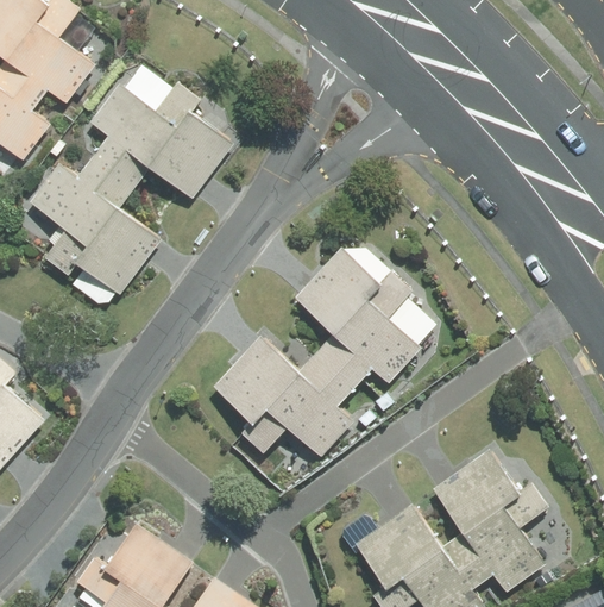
[(0,143),(23,161),(51,123),(33,110),(48,92),(65,105),(98,62),(62,36),(81,10),(68,0),(49,0),(49,1),(46,0),(0,0),(0,52),(6,57),(0,66),(0,143)]
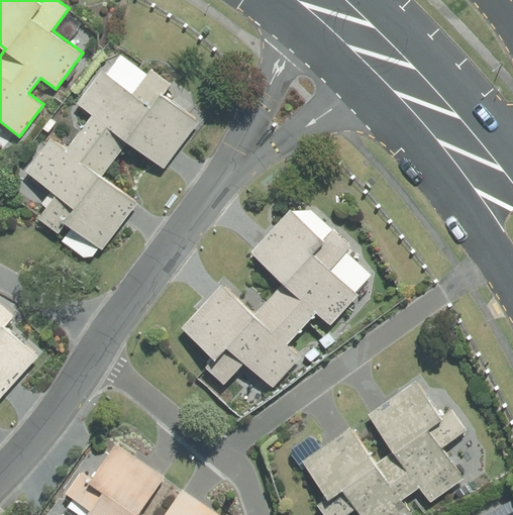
[(165,93),(168,89),(118,50),(77,104),(90,114),(66,145),(53,135),(24,172),(50,193),(33,214),(58,233),(92,261),(136,204),(101,177),(127,142),(163,170),(201,121),(165,93)]
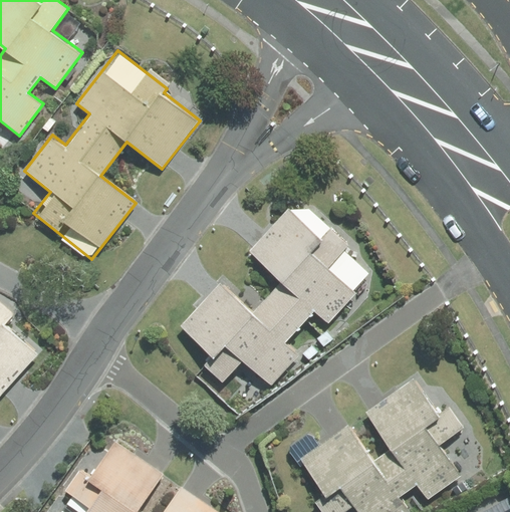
[(253,310),(221,280),(178,325),(210,355),(201,364),(221,384),(226,377),(246,397),(259,384),(265,391),(298,356),(285,343),(315,311),(328,323),(365,284),(361,280),(369,272),(295,201),(250,249),(282,279),(253,310)]
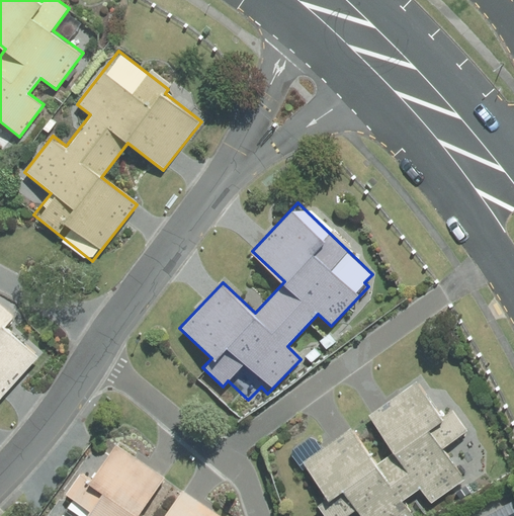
[(0,398),(38,354),(6,325),(13,317),(0,305),(0,398)]
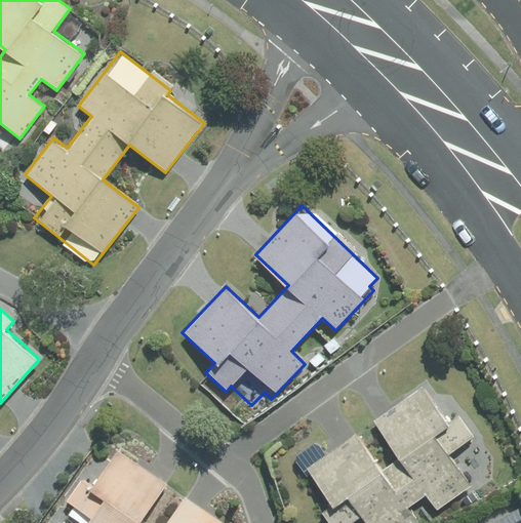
[(435,513),(471,487),(447,454),(472,437),(456,416),(448,423),(421,385),(369,420),(397,458),(381,470),(354,432),(302,469),(325,501),(316,509),(326,522),(351,522),(363,514),(369,522),(416,522),(408,511),(425,498),(435,513)]
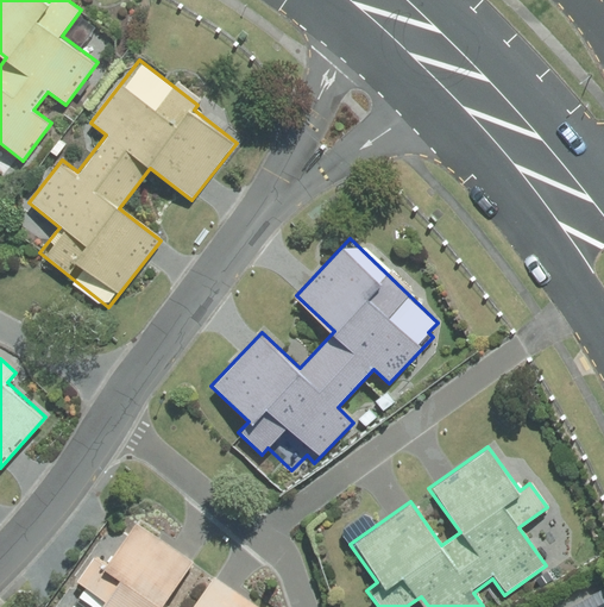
[(76,582),(87,589),(74,606),(258,606),(214,576),(193,606),(167,606),(164,605),(193,562),(133,520),(105,563),(94,556),(76,582)]
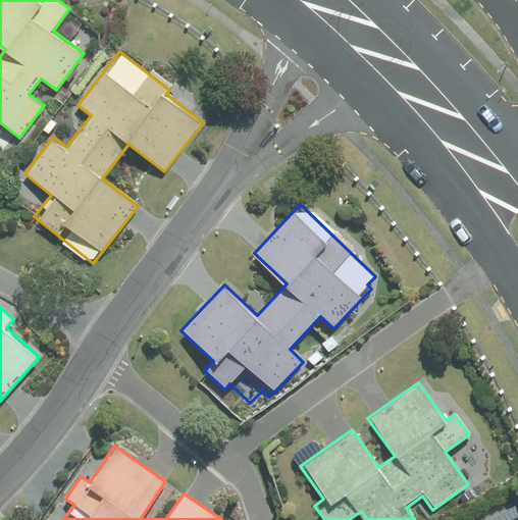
[(517,519),(517,506),(480,517),(481,519),(517,519)]
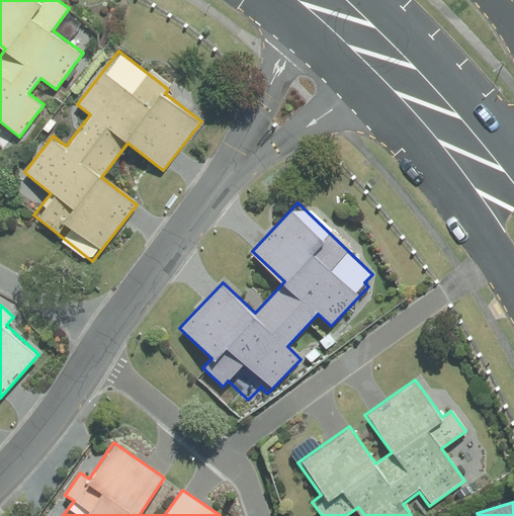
All buildings are outlined.
